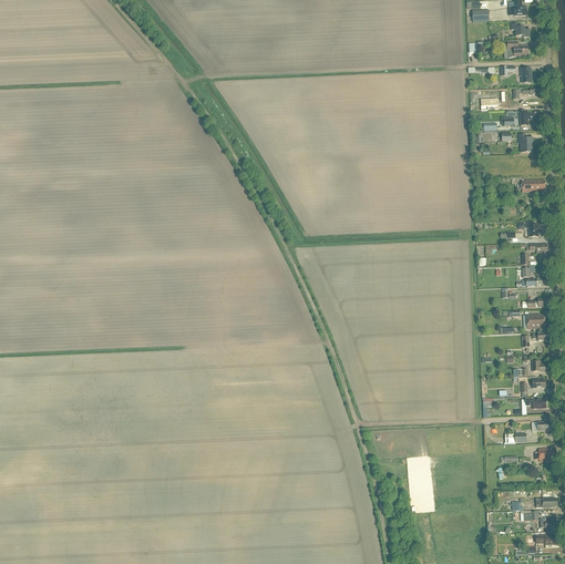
[(512,0),(512,4),(512,13),(525,13),(524,4),(520,4),(520,0),(512,0)]
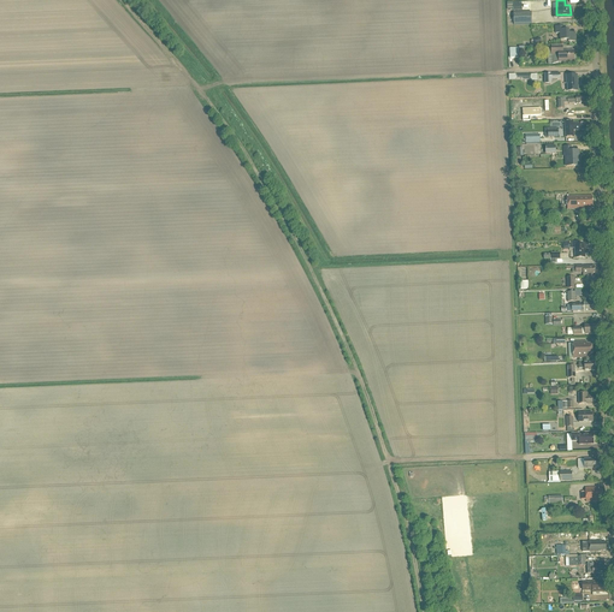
[(529,10),(511,10),(512,22),(530,22),(529,10)]
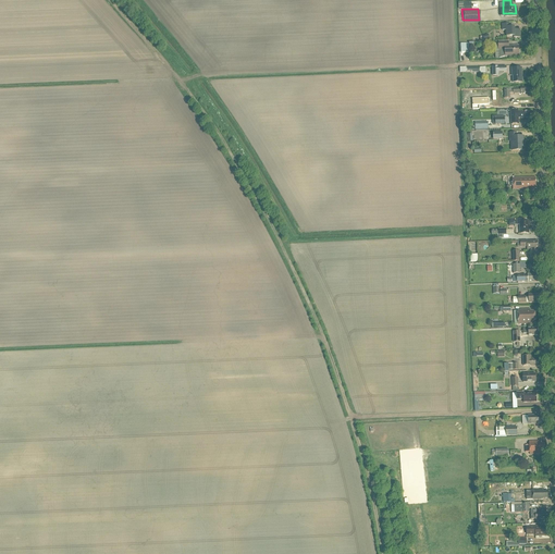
[(508,22),(500,22),(501,28),(504,28),(505,34),(512,34),(512,35),(520,35),(519,27),(514,27),(514,25),(508,25),(508,22)]
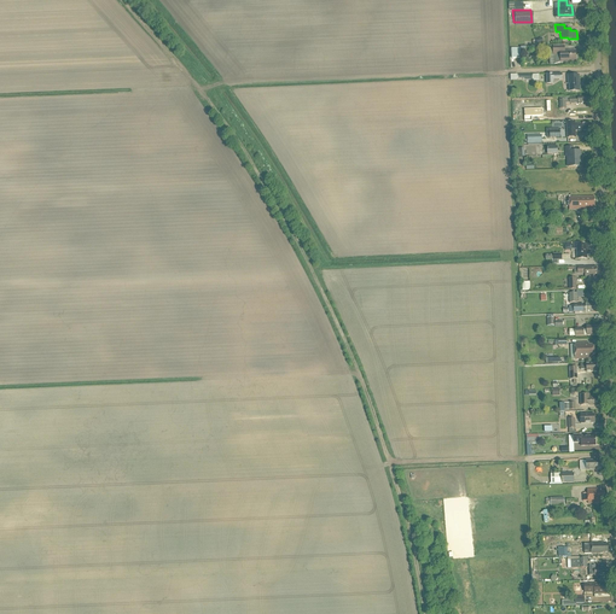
[(555,60),(553,62),(558,59),(558,60),(574,59),(574,48),(563,50),(562,44),(551,44),(551,52),(553,52),(553,53),(555,53),(555,60)]
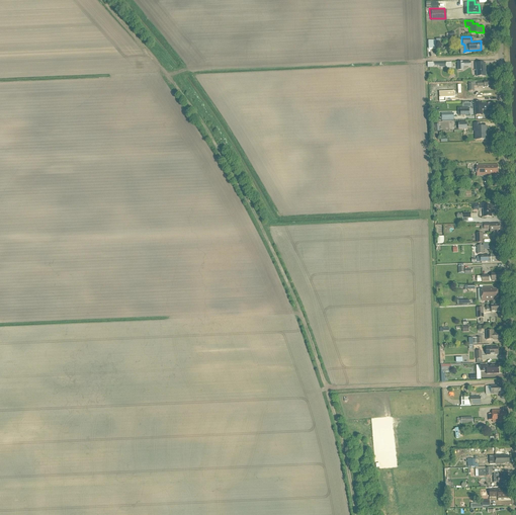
[(434,37),(426,38),(427,47),(434,47),(434,37)]
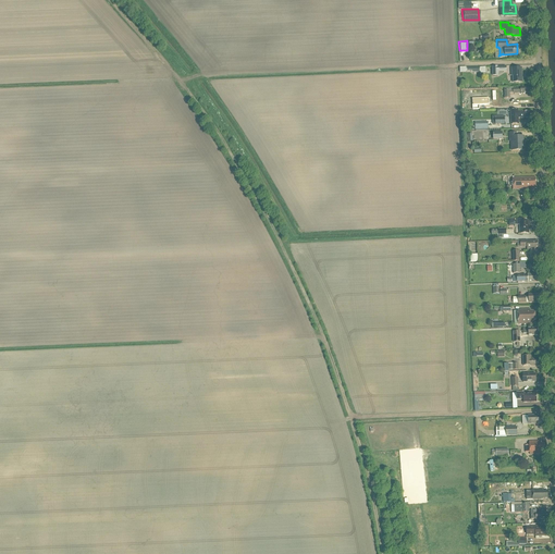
[(490,64),(490,74),(496,74),(496,70),(504,70),(504,64),(490,64)]
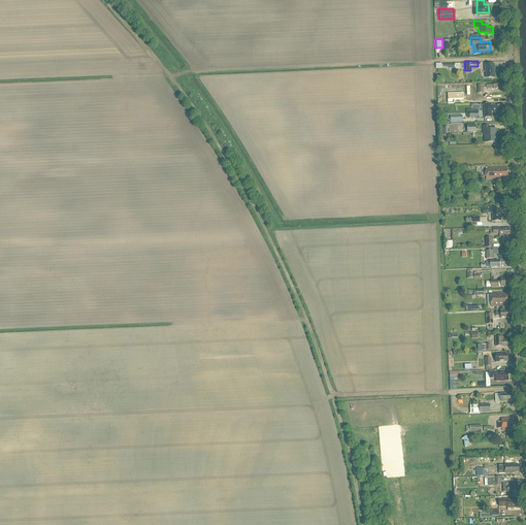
[(484,69),(484,76),(493,75),(492,63),(483,63),(483,69),(484,69)]
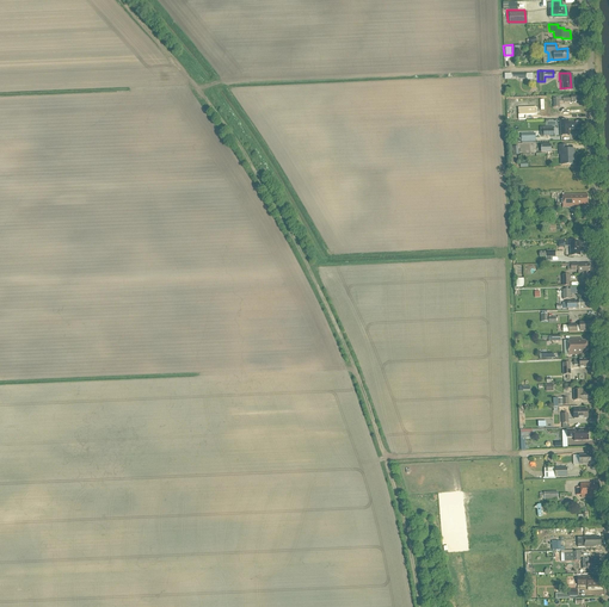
[(552,97),(551,97),(552,105),(558,105),(558,99),(568,99),(568,100),(573,100),(573,99),(579,99),(579,94),(561,94),(561,93),(552,94),(552,97)]
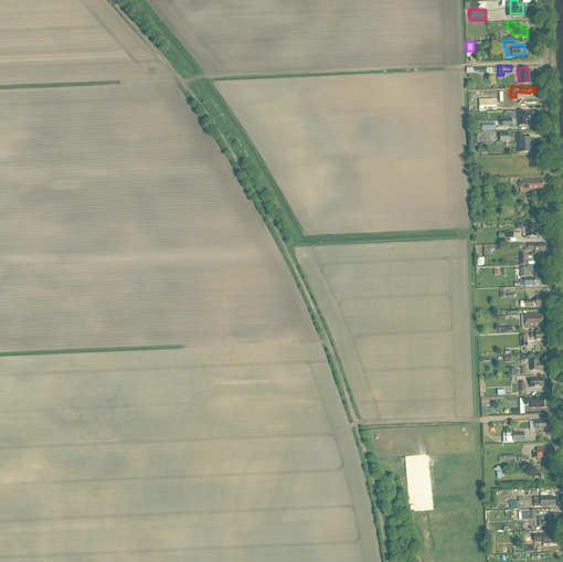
[(535,117),(535,110),(523,110),(523,109),(516,109),(517,124),(524,124),(524,117),(535,117)]
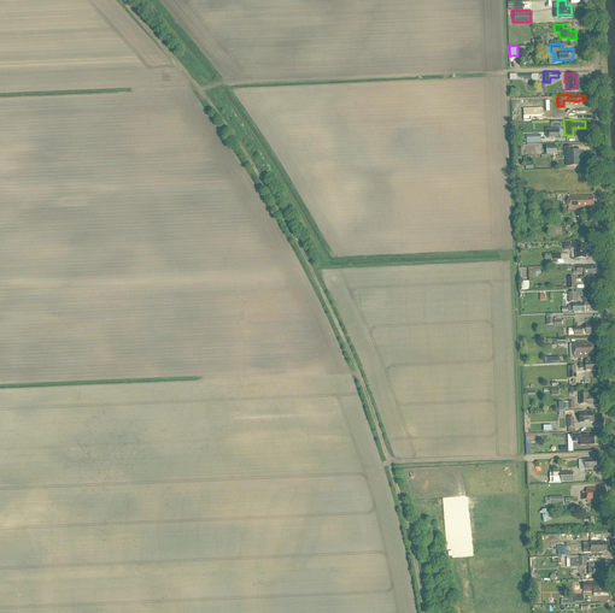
[(557,125),(544,125),(544,135),(546,135),(557,135),(557,125)]
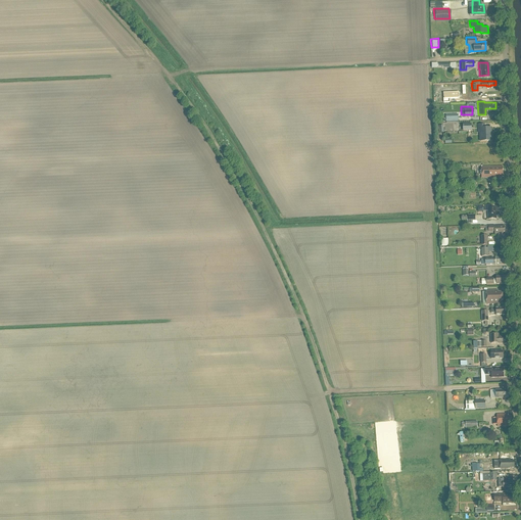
[(483,122),(477,122),(477,130),(478,130),(479,139),(489,138),(489,125),(483,126),(483,122)]
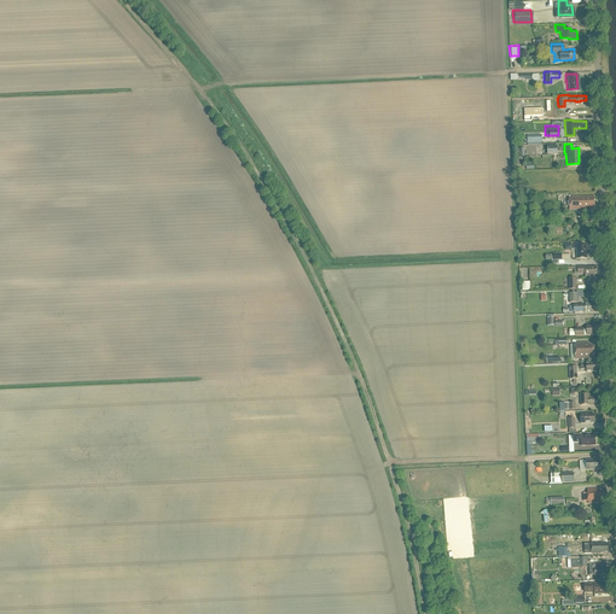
[(592,194),(567,194),(567,208),(585,206),(593,206),(592,194)]
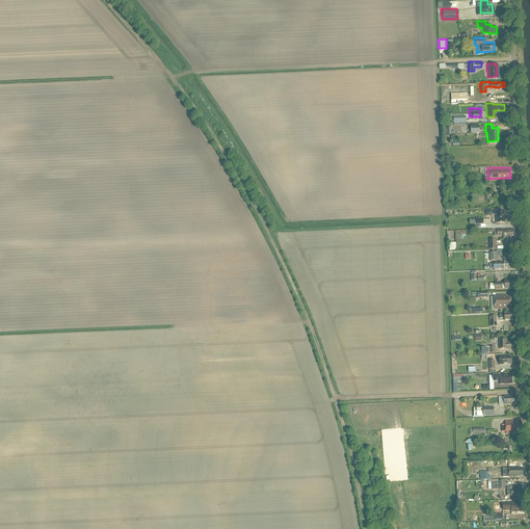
[(482,179),(470,179),(470,187),(482,187),(482,179)]
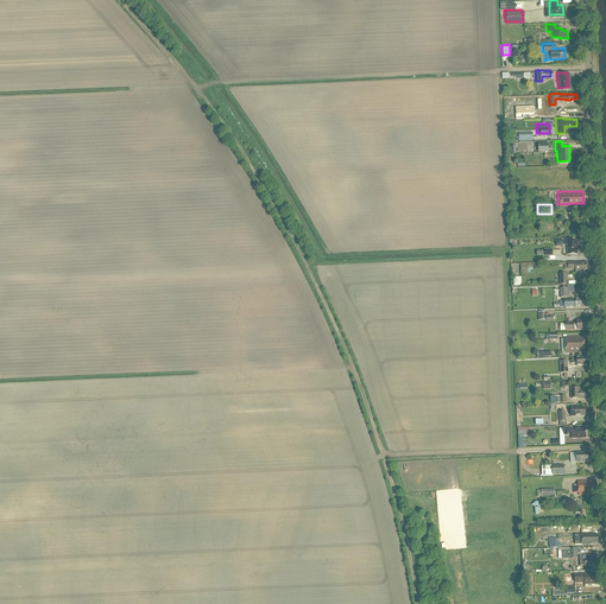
[(570,235),(562,235),(562,242),(566,242),(566,252),(575,250),(575,239),(570,239),(570,235)]
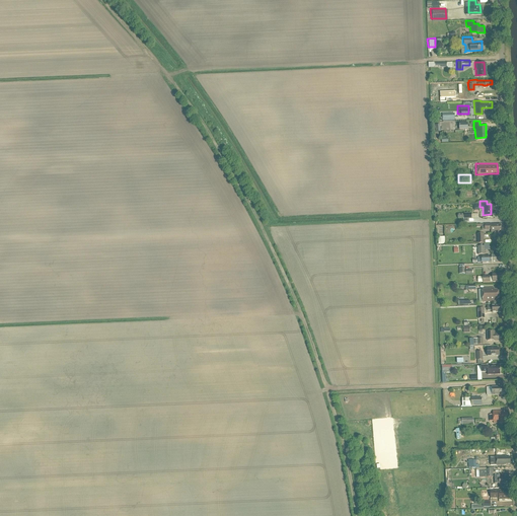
[(483,228),(490,227),(490,229),(498,229),(497,227),(499,227),(499,222),(490,223),(490,221),(483,221),(483,228)]
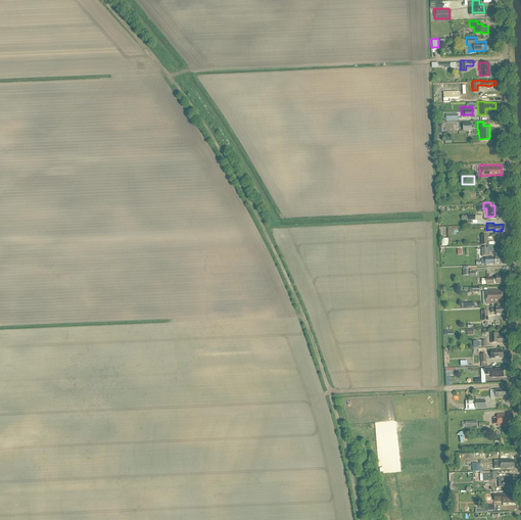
[(494,281),(494,282),(505,281),(504,273),(494,274),(494,277),(492,277),(492,276),(479,277),(480,282),(492,282),(492,281),(494,281)]
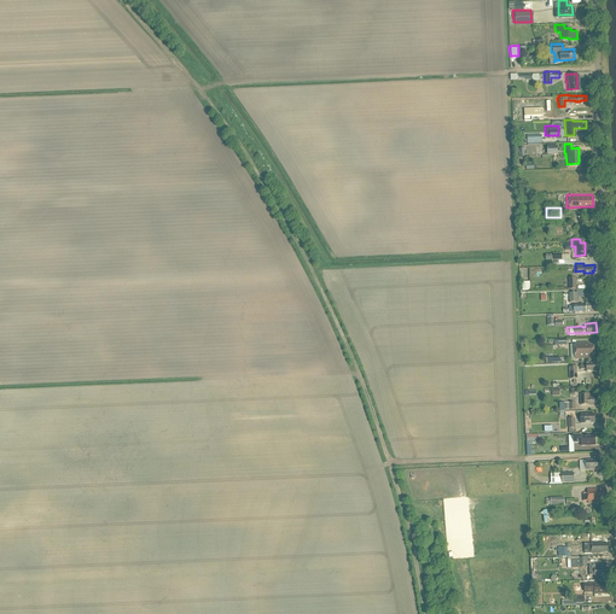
[(587,340),(573,341),(573,357),(591,356),(590,352),(592,352),(592,343),(587,343),(587,340)]
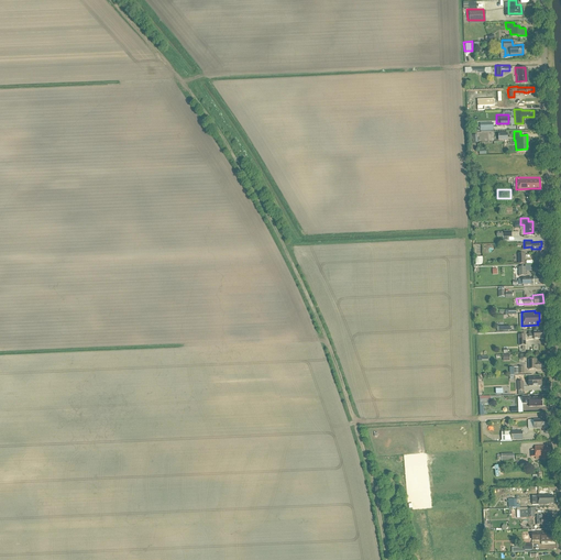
[(526,358),(527,368),(532,368),(543,368),(543,362),(541,362),(541,360),(534,360),(534,358),(526,358)]
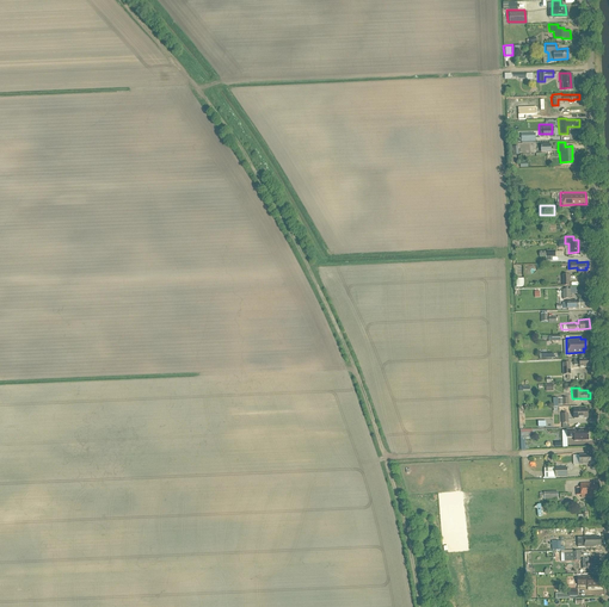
[(572,427),(565,427),(565,435),(572,434),(572,438),(586,438),(586,428),(572,428),(572,427)]
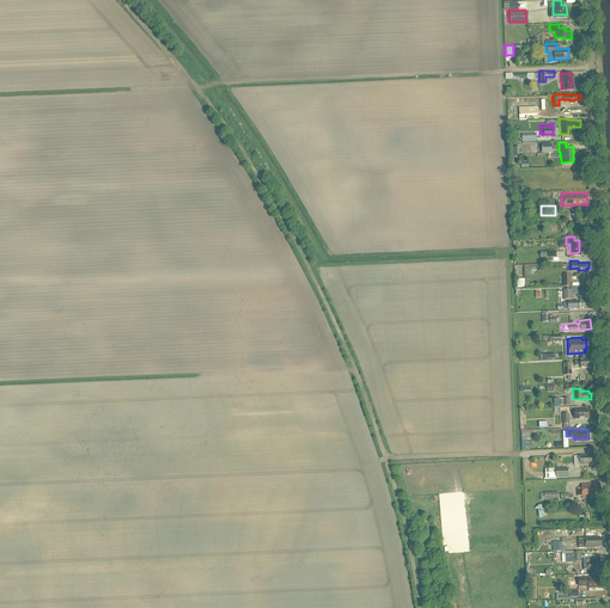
[(592,452),(579,453),(579,462),(589,462),(589,461),(593,461),(592,452)]
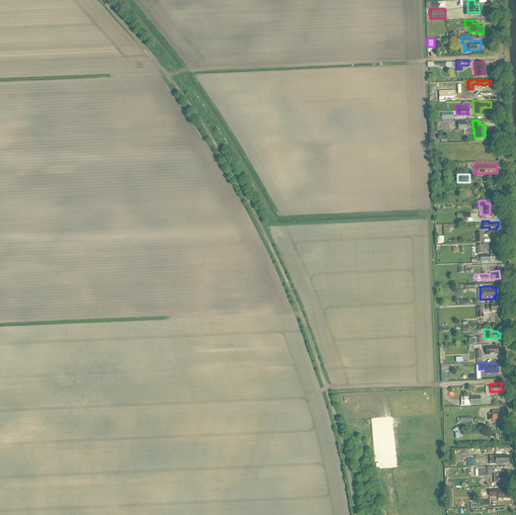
[(468,395),(461,395),(461,404),(468,404),(468,403),(480,402),(479,394),(468,395)]
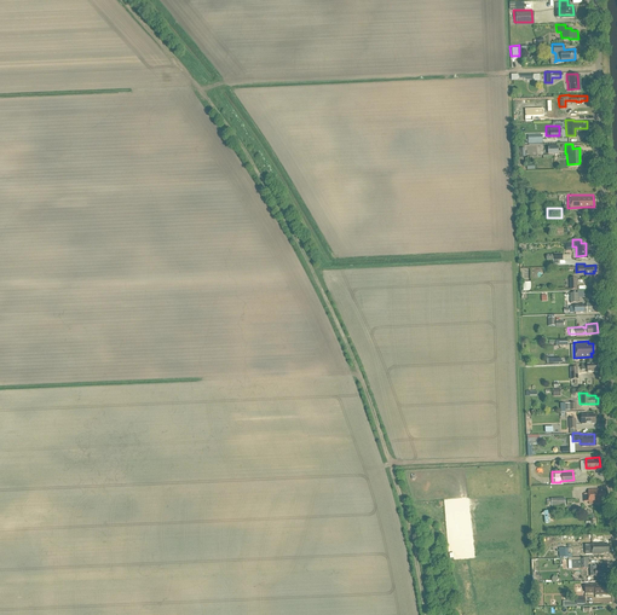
[(600,487),(586,487),(587,502),(599,500),(599,499),(604,499),(604,489),(600,489),(600,487)]
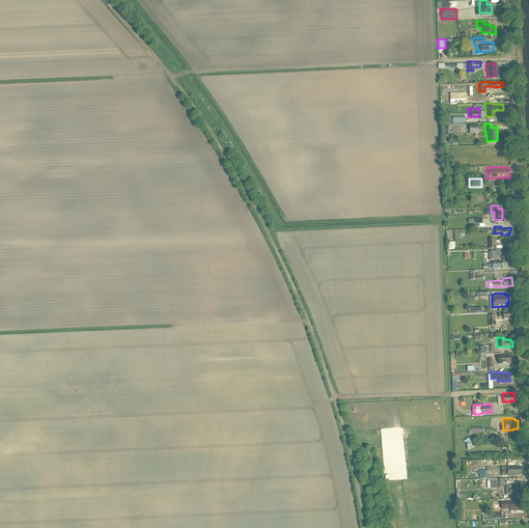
[(516,465),(499,465),(500,470),(502,470),(502,472),(505,472),(505,473),(516,473),(516,472),(520,472),(520,466),(516,466),(516,465)]
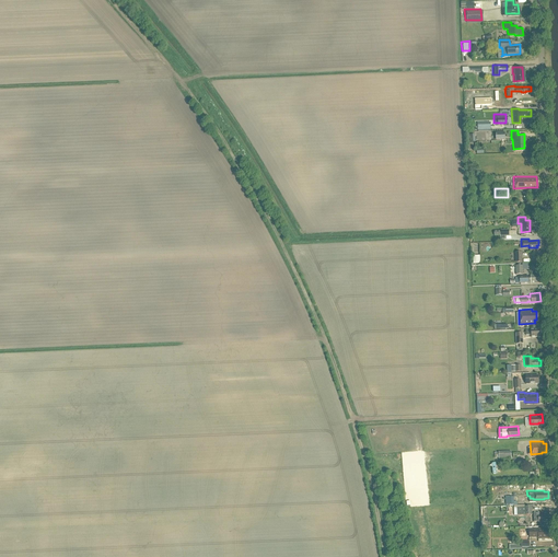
[(515,506),(515,512),(531,512),(530,503),(523,503),(523,505),(515,506)]
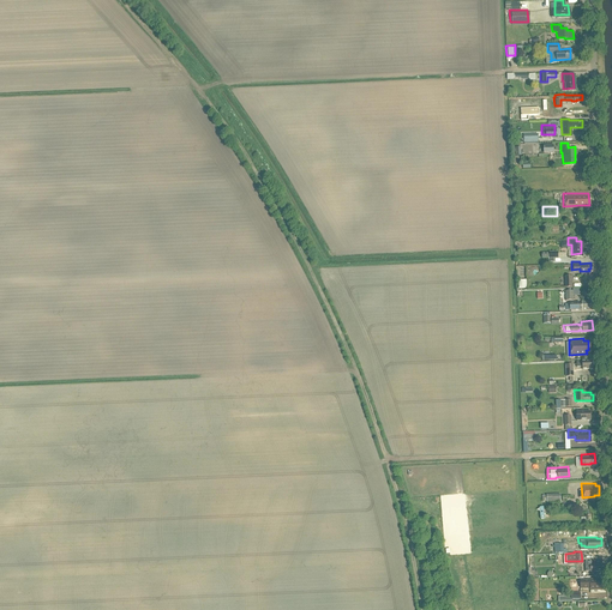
[(594,568),(601,568),(600,562),(589,562),(589,559),(583,559),(583,568),(588,568),(588,569),(594,569),(594,568)]
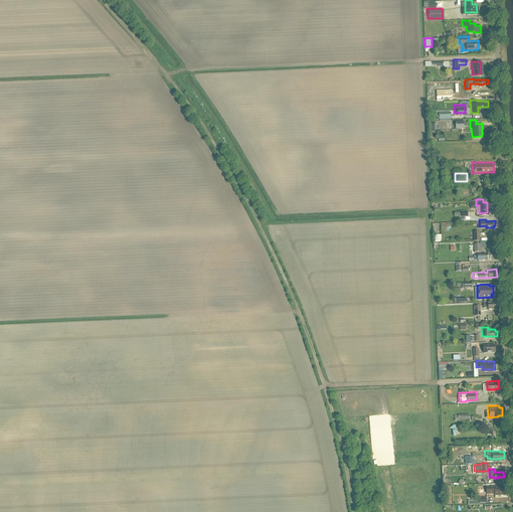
[(493,485),(485,486),(485,491),(493,491),(493,493),(502,493),(502,492),(505,492),(505,485),(500,485),(500,484),(493,485)]
